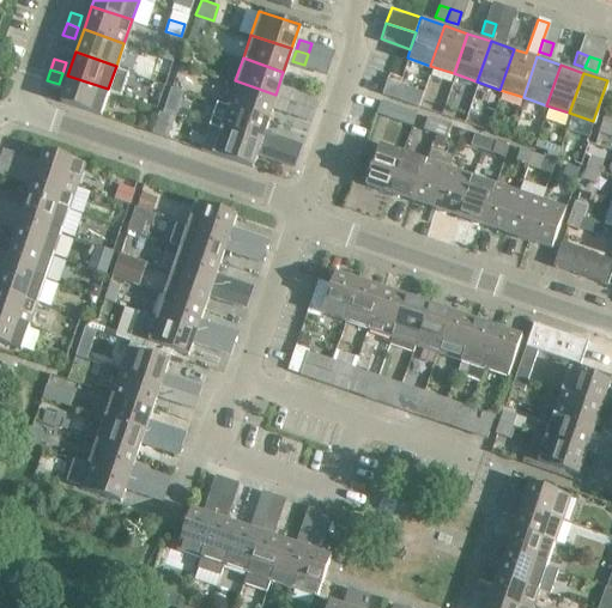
[(108,89),(67,76),(60,99),(100,113),(108,89)]
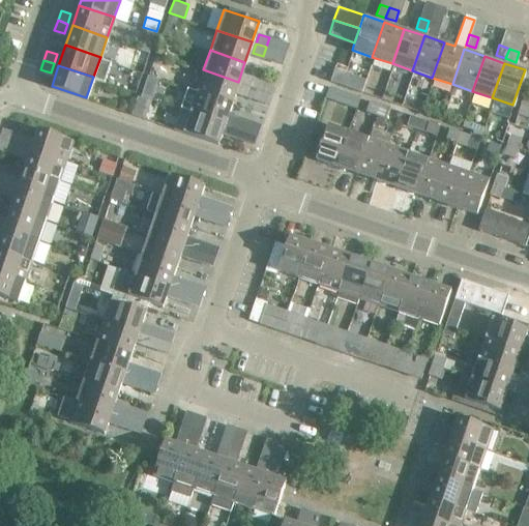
[(238,82),(203,69),(197,90),(231,101),(238,82)]
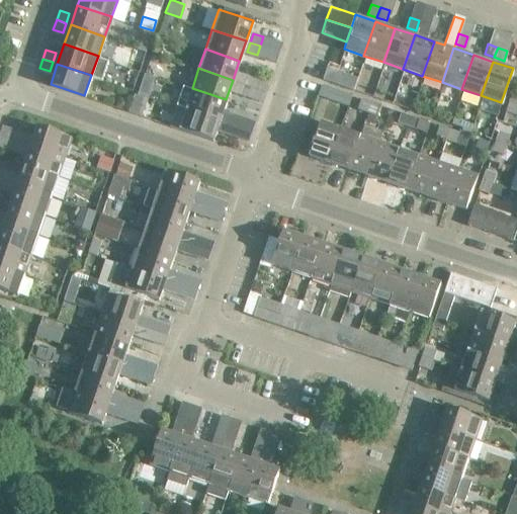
[(333,68),(329,79),(353,88),(357,76),(333,68)]
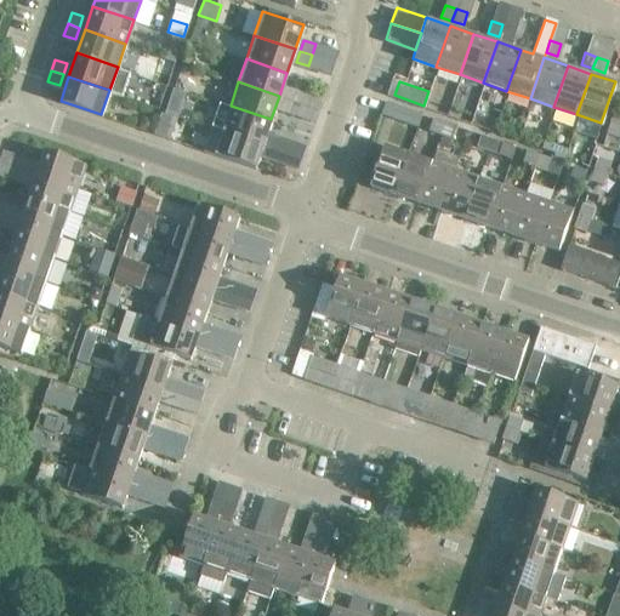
[(288,86),(284,97),(296,102),(300,91),(288,86)]
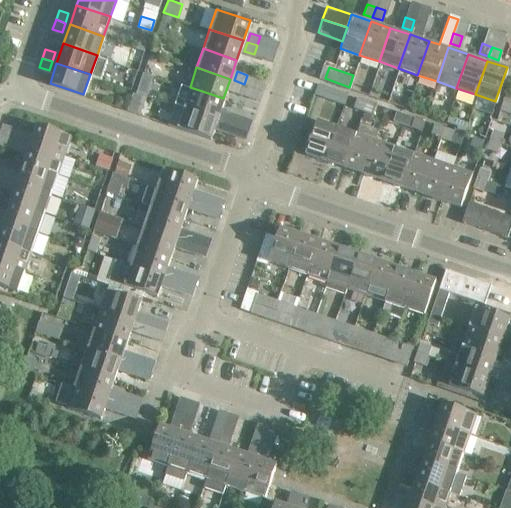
[(244,84),(234,80),(231,90),(241,93),(244,84)]
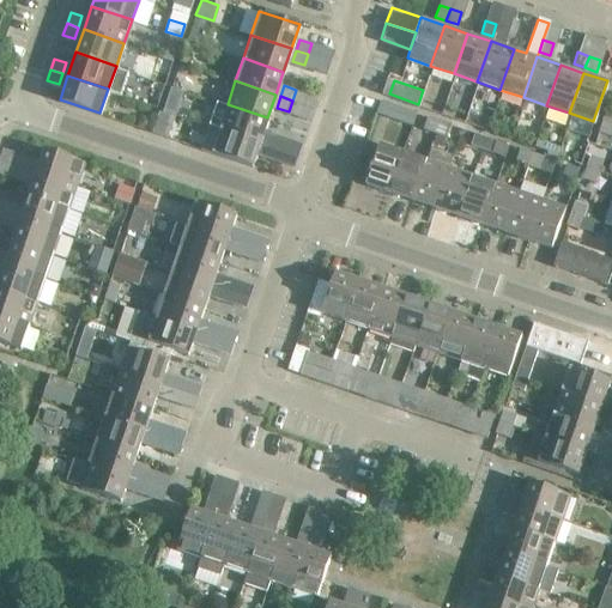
[(404,107),(392,103),(387,115),(400,119),(404,107)]
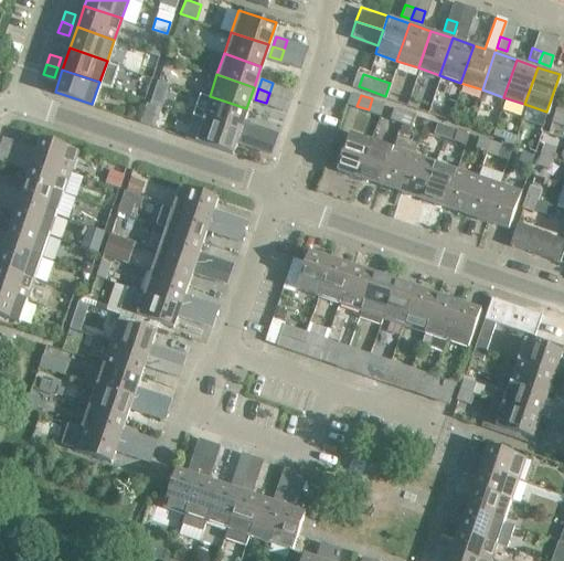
[(246,108),(210,96),(202,117),(240,130),(246,108)]
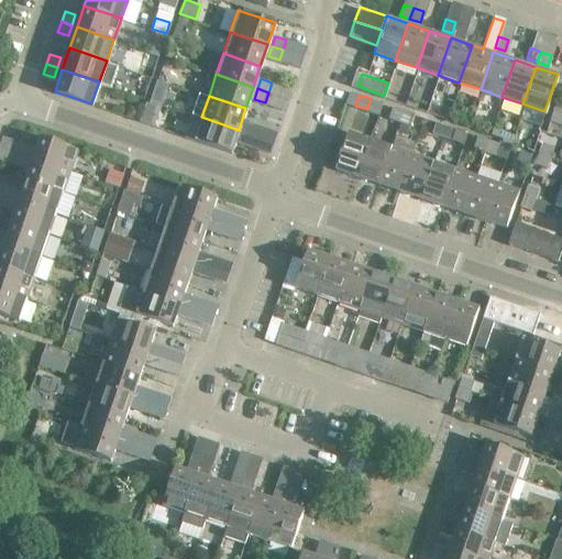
[(146,105),(142,118),(153,121),(157,108),(146,105)]
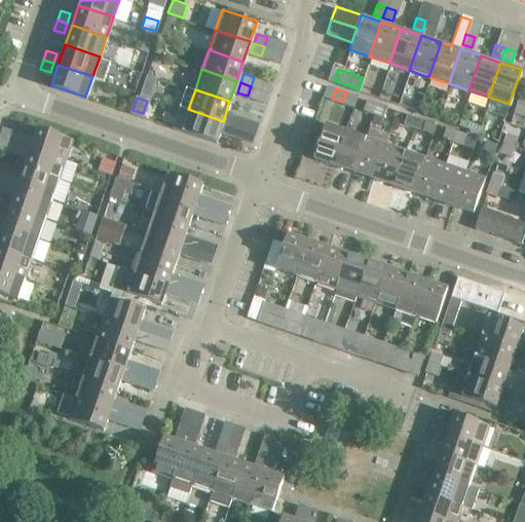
[(120,101),(117,107),(127,110),(130,101),(124,99),(120,101)]
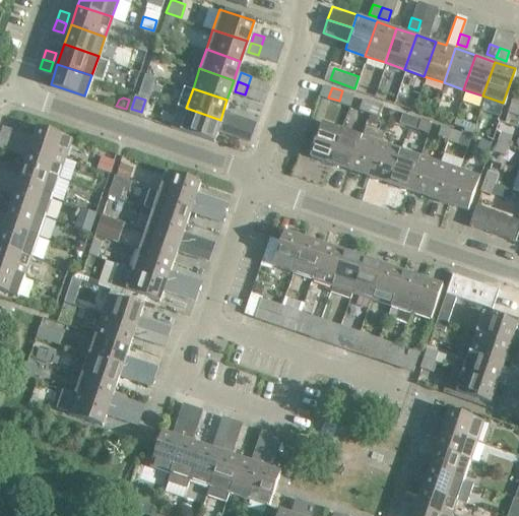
[(359,108),(368,111),(372,101),(363,98),(359,108)]
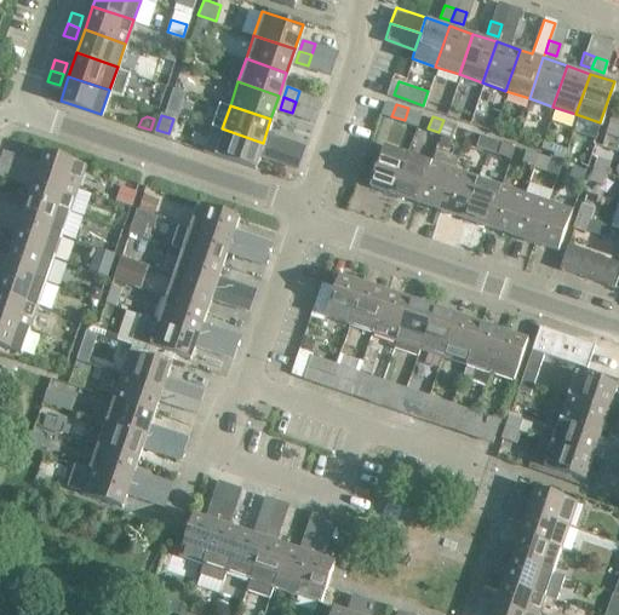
[(454,124),(443,120),(439,132),(451,136),(454,124)]
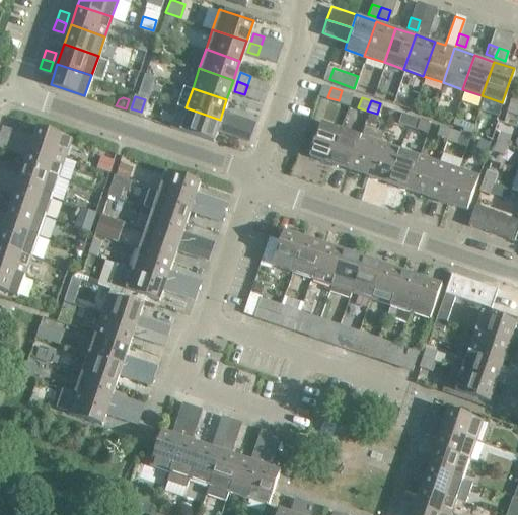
[(517,107),(517,102),(510,100),(506,109),(516,114),(517,107)]
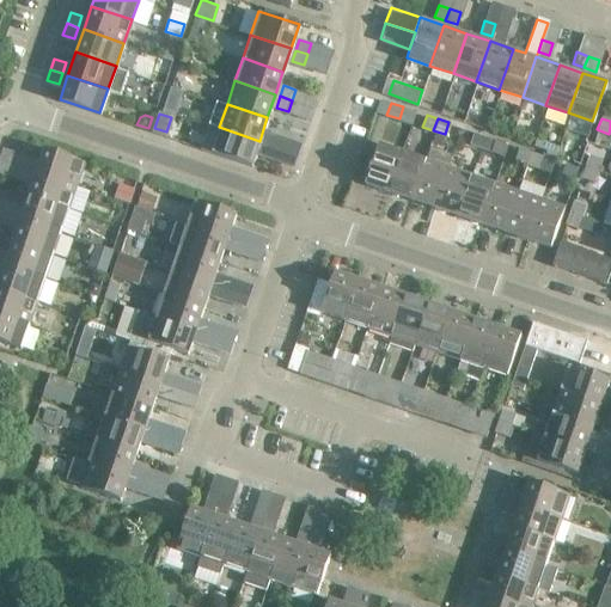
[(260,141),(219,127),(211,151),(251,164),(260,141)]
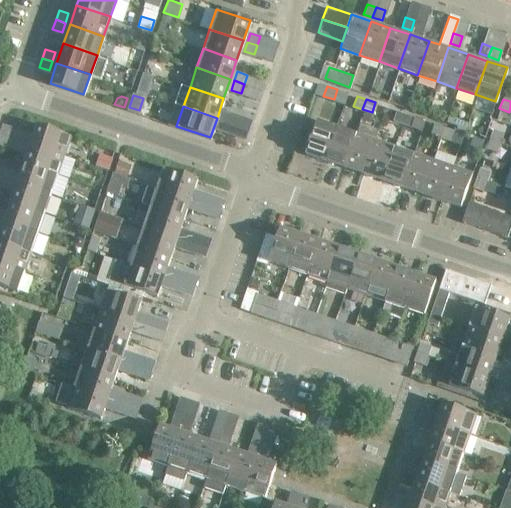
[(392,119),(401,122),(404,112),(395,109),(392,119)]
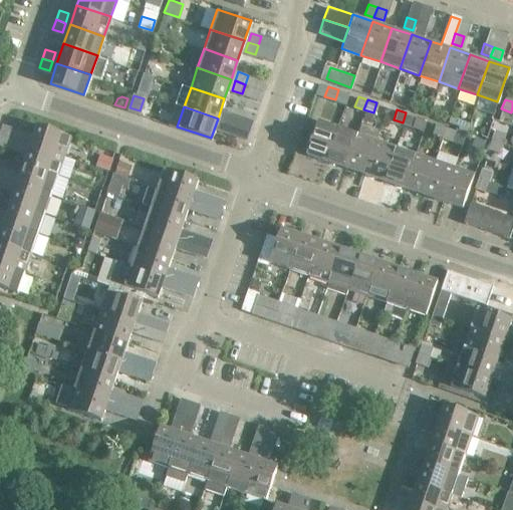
[(225,110),(222,119),(232,122),(235,113),(225,110)]
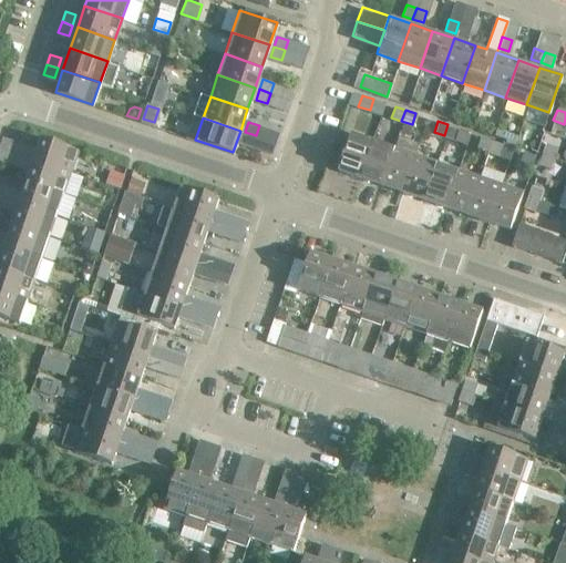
[(459,129),(448,124),(444,135),(454,139),(459,129)]
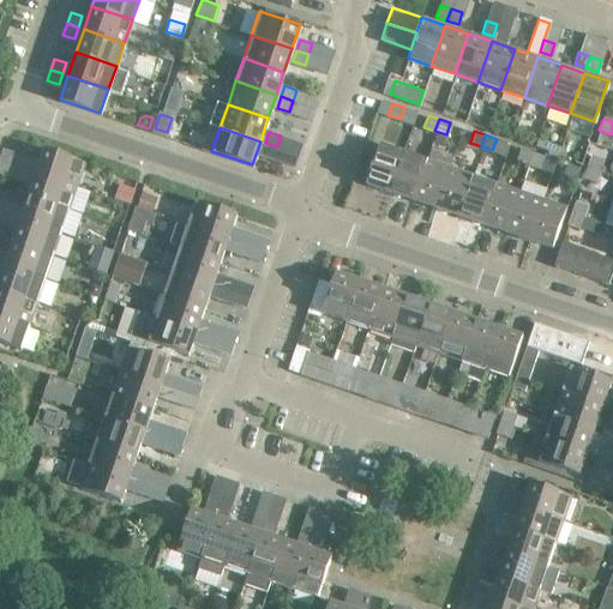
[(403,150),(379,142),(365,182),(389,190),(403,150)]
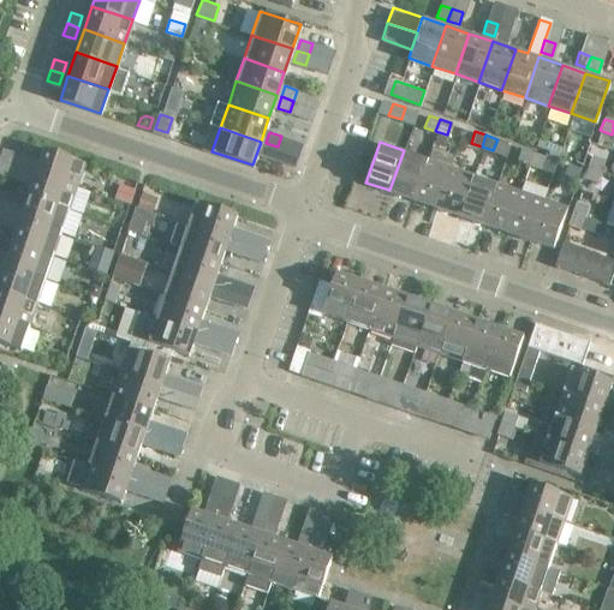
[(278,147),(266,143),(262,154),(274,159),(278,147)]
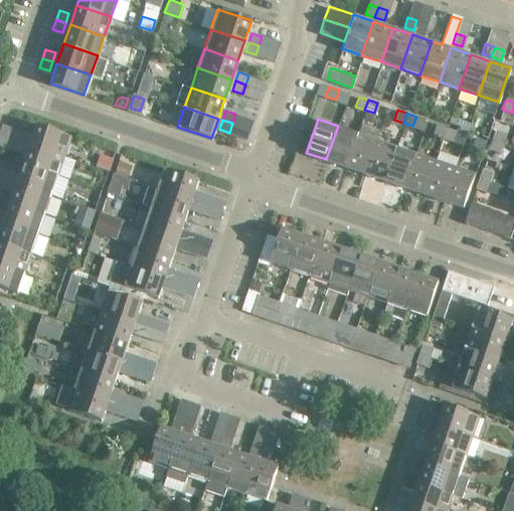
[(70,135),(36,123),(29,143),(63,155),(70,135)]
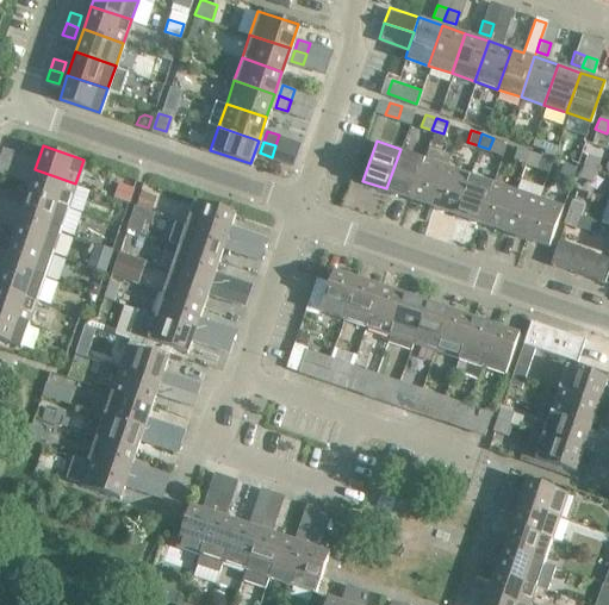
[(528,150),(517,145),(513,157),(524,161),(528,150)]
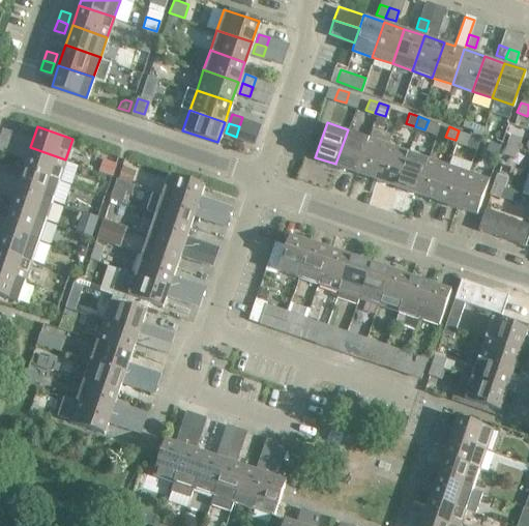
[(368,136),(348,129),(335,164),(355,171),(368,136)]
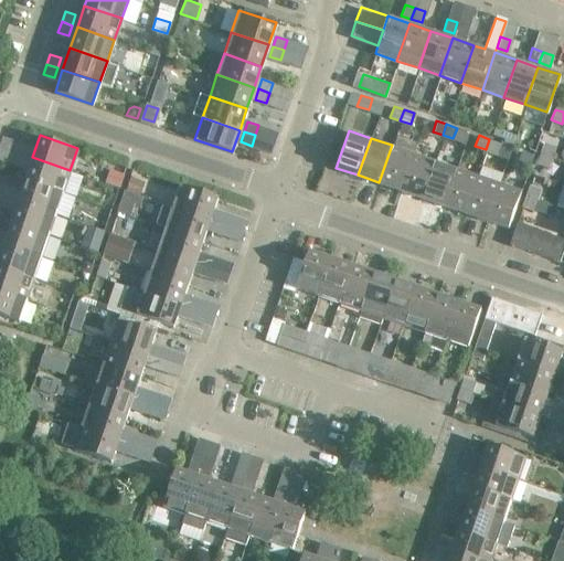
[(499,143),(489,139),(486,149),(496,154),(499,143)]
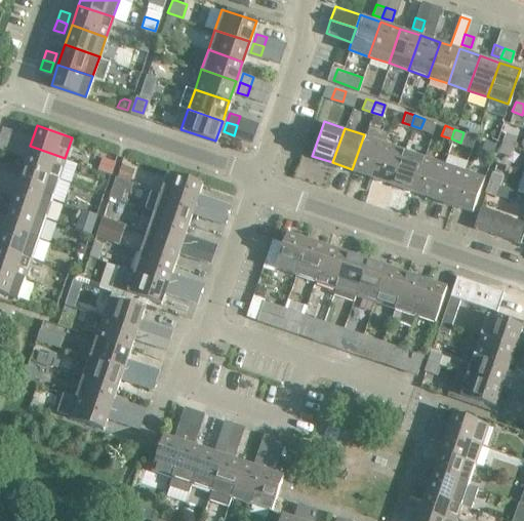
[(18,131),(15,141),(26,145),(29,135),(18,131)]
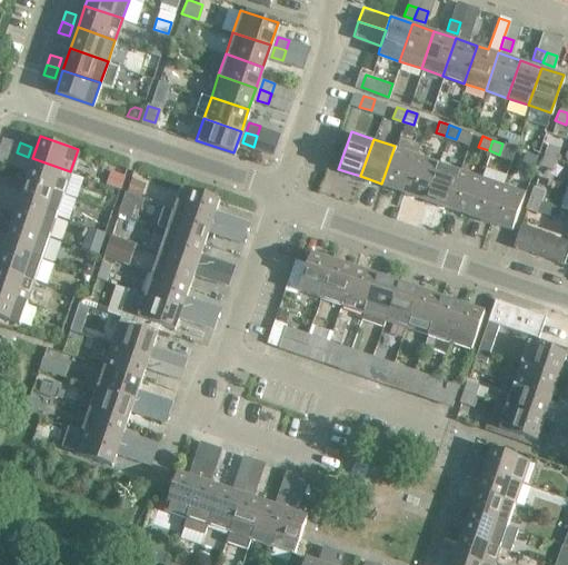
[(547,142),(544,152),(555,157),(558,147),(547,142)]
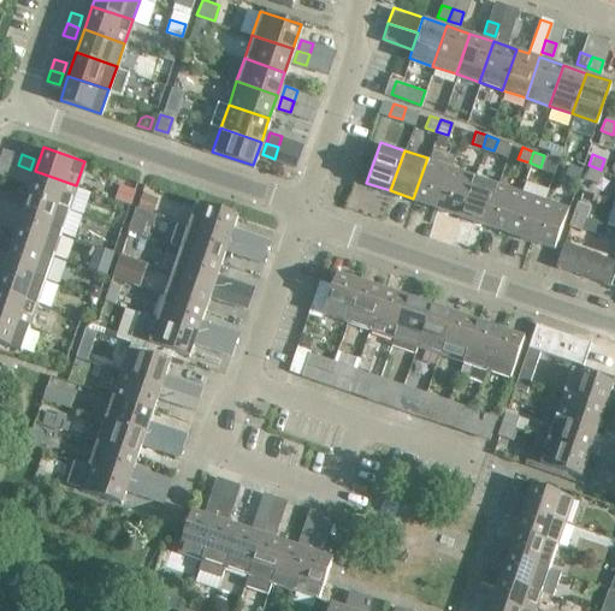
[(450,166),(427,158),(413,199),(437,207),(450,166)]
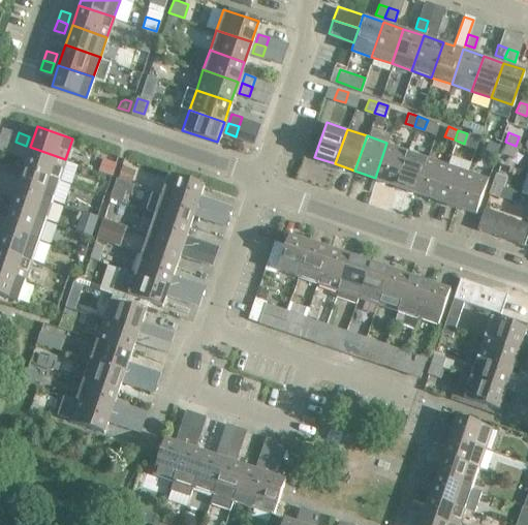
[(494,154),(498,144),(488,141),(485,150),(494,154)]
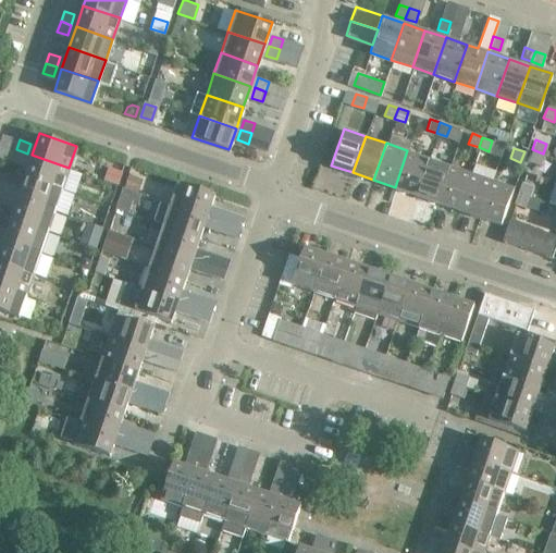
[(27,154),(16,149),(13,160),(24,163),(27,154)]
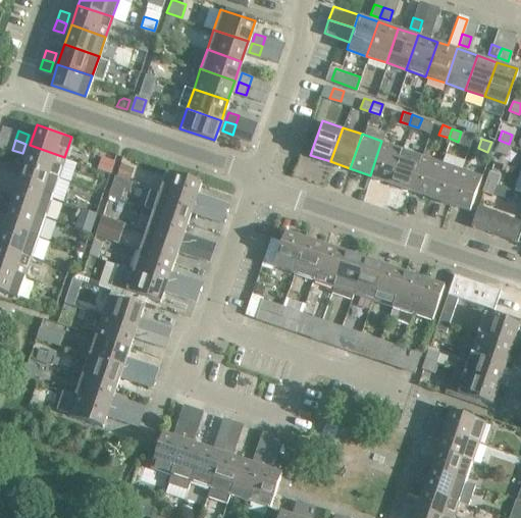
[(509,144),(499,140),(496,150),(506,153),(509,144)]
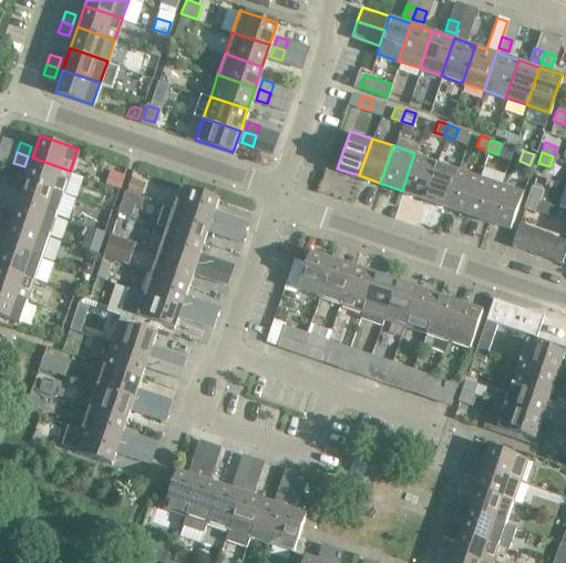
[(435,160),(414,153),(402,191),(423,197),(435,160)]
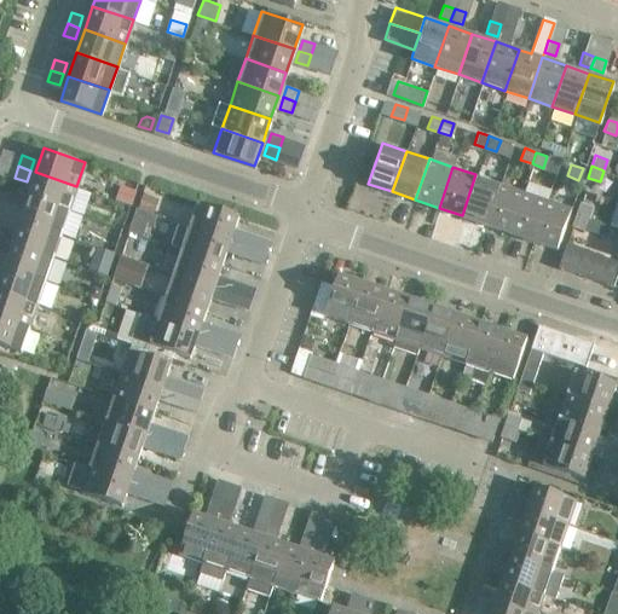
[(76,186),(35,172),(28,196),(68,209),(76,186)]
